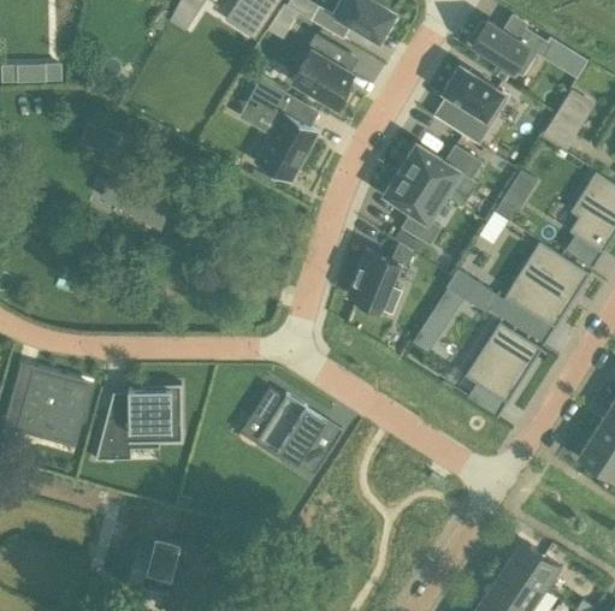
[(254,0),(255,1),(234,35),(250,46),(281,0),(254,0)]
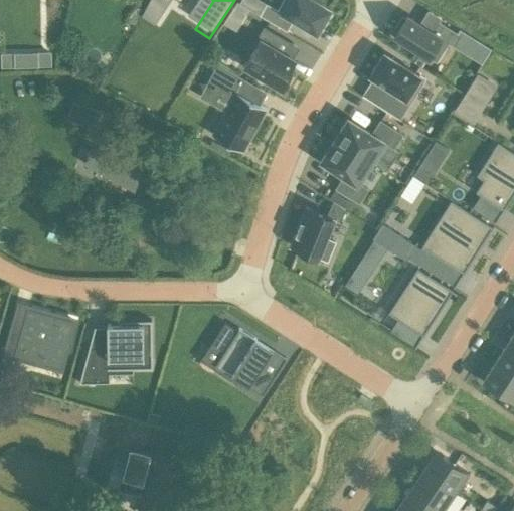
[(283,0),(276,12),(266,6),(259,18),(286,34),(293,22),(316,36),(318,31),(321,33),(330,18),(327,16),(330,12),(309,0),(283,0)]
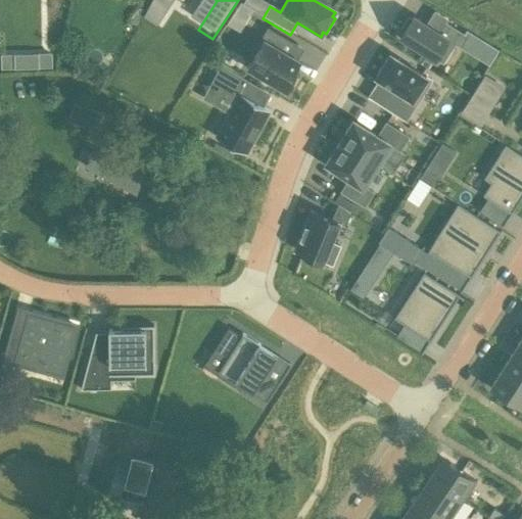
[(410,22),(407,20),(398,34),(401,36),(398,40),(441,66),(455,47),(459,50),(466,39),(444,25),(438,36),(412,18),(410,22)]
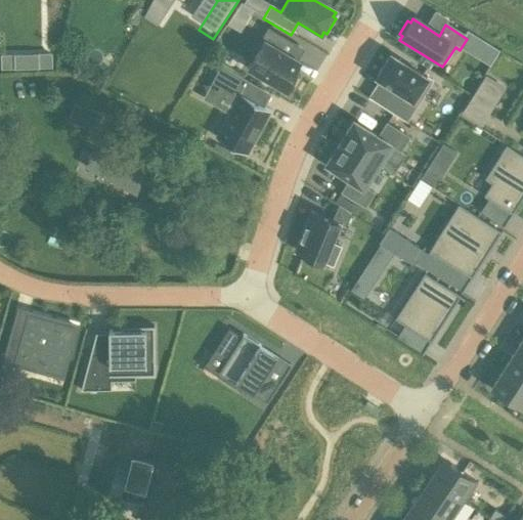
[(267,30),(255,50),(258,51),(247,71),(286,93),(296,77),(293,75),(299,65),(290,58),(297,47),(267,30)]
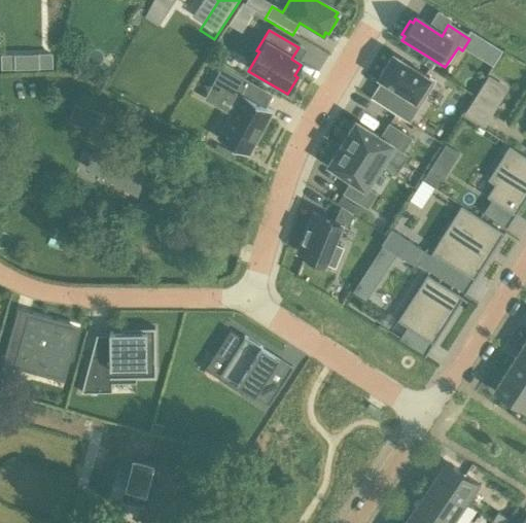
[(385,109),(408,124),(433,82),(391,57),(377,79),(381,82),(396,92),(385,109)]
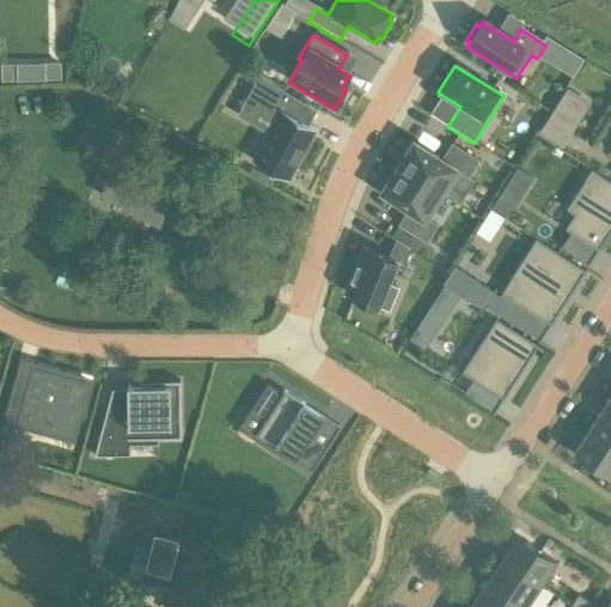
[(287,182),(315,130),(292,117),(299,103),(274,87),(254,126),(267,133),(251,163),(287,182)]
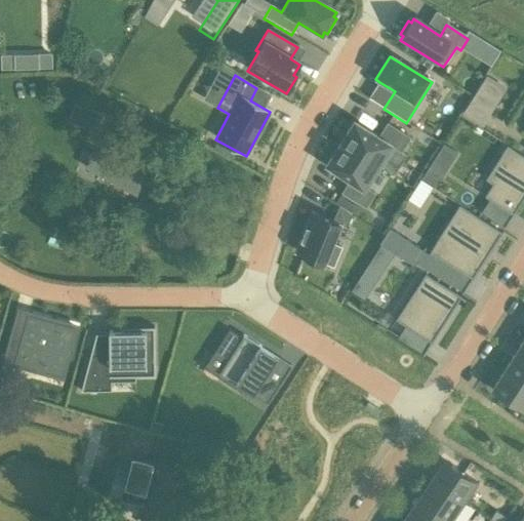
[(494,103),(477,91),(461,116),(479,127),(494,103)]
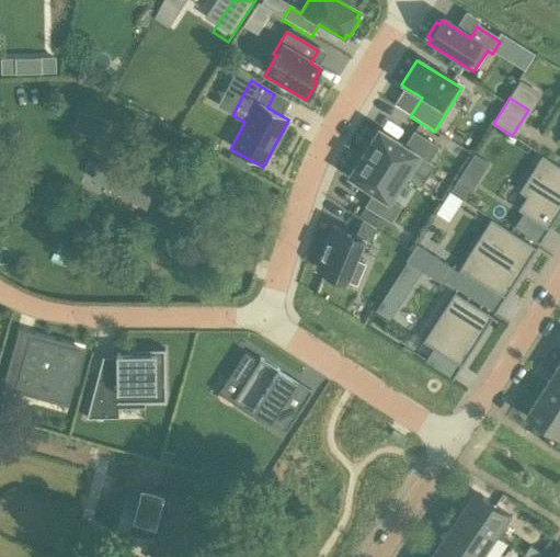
[(420,160),(427,165),(437,150),(413,135),(404,148),(377,131),(363,155),(406,182),(420,160)]
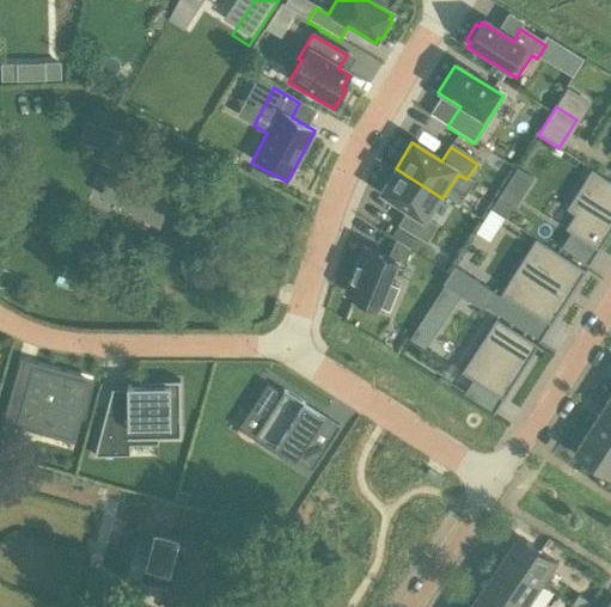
[(426,245),(434,231),(426,225),(443,198),(396,169),(379,195),(408,213),(398,227),(426,245)]
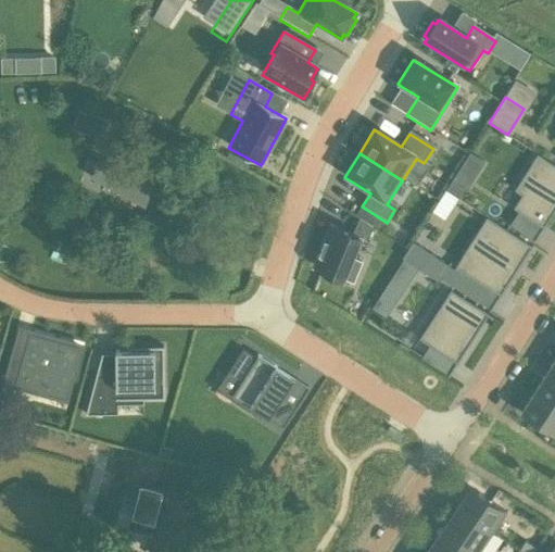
[(521,197),(513,210),(543,229),(551,217),(547,215),(554,203),(554,166),(537,155),(514,191),(521,197)]
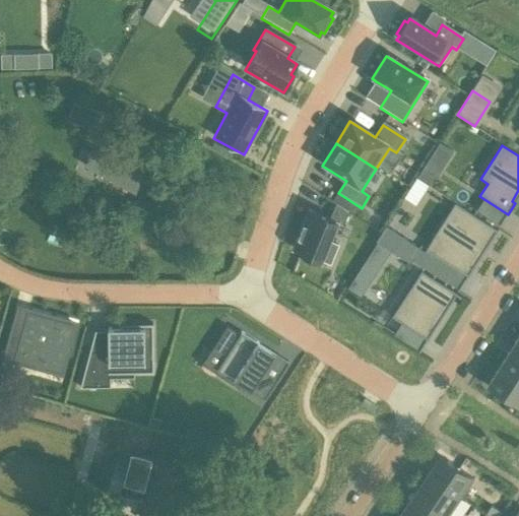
[(90,151),(84,169),(137,188),(143,171),(90,151)]
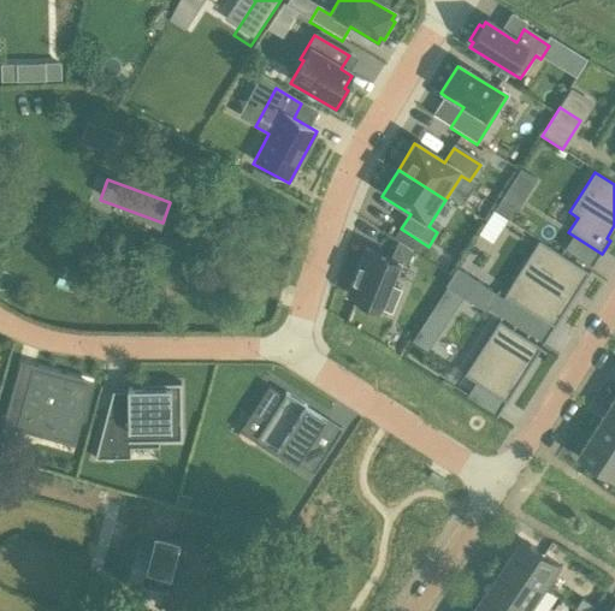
[(389,261),(366,251),(347,298),(390,316),(400,292),(389,288),(398,265),(406,268),(412,255),(396,245),(389,261)]
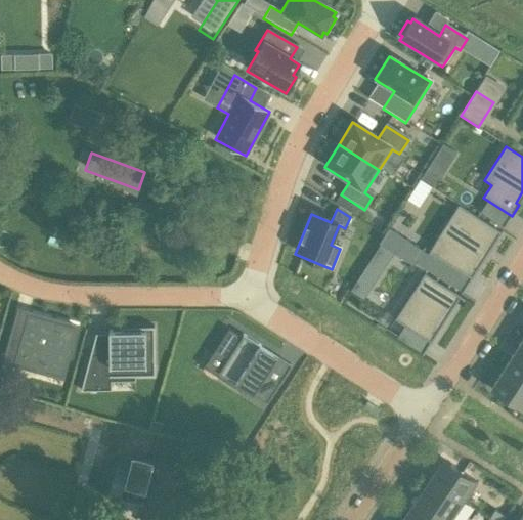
[(435,257),(471,280),(478,269),(475,267),(482,256),(491,249),(500,234),(465,211),(435,257)]
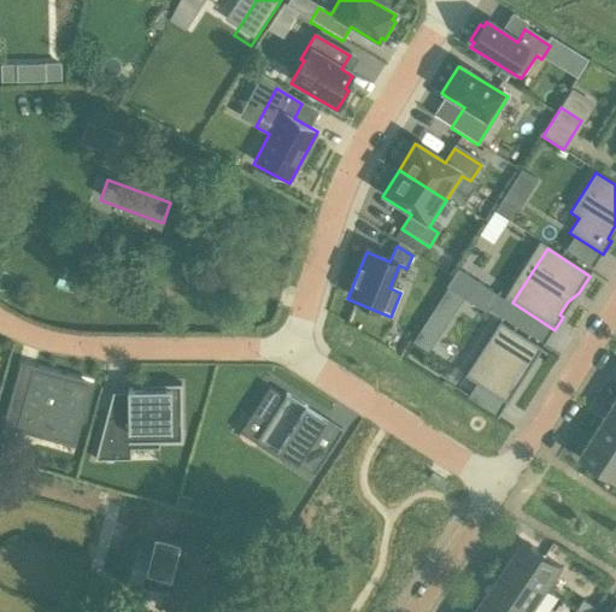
[(486,315),(497,296),(457,271),(445,289),(486,315)]
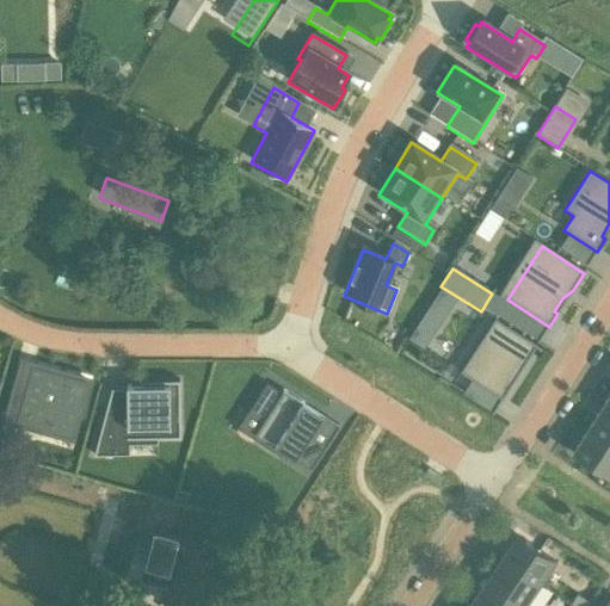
[(460,373),(501,400),(510,388),(506,385),(516,371),(525,363),(537,346),(494,319),(460,373)]
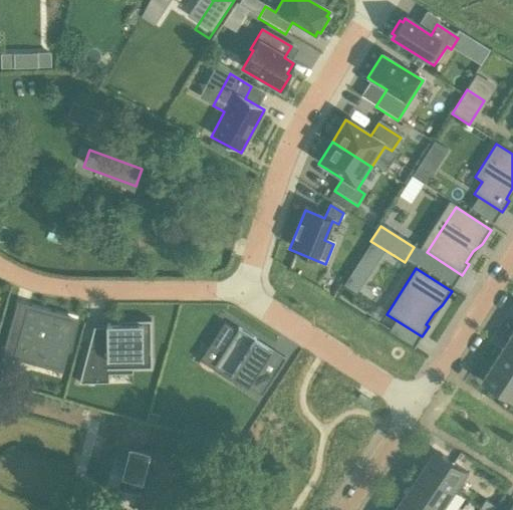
[(57,369),(57,370),(59,370),(72,322),(71,322),(70,322),(25,310),(12,358),(13,358),(13,357),(57,369)]
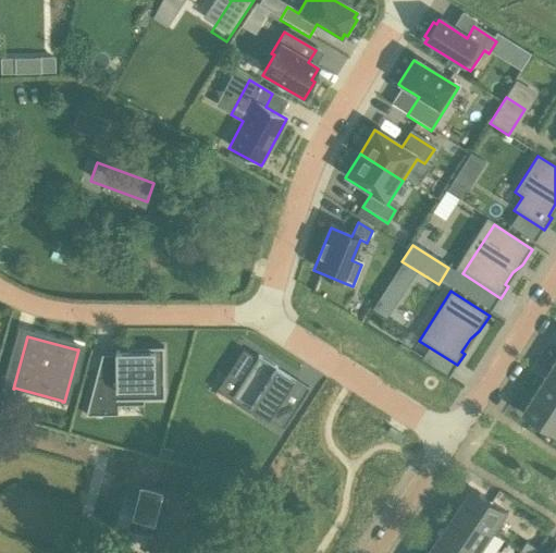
[(95,418),(94,403),(163,402),(162,349),(128,349),(128,354),(114,354),(114,379),(95,379),(85,418),(95,418)]
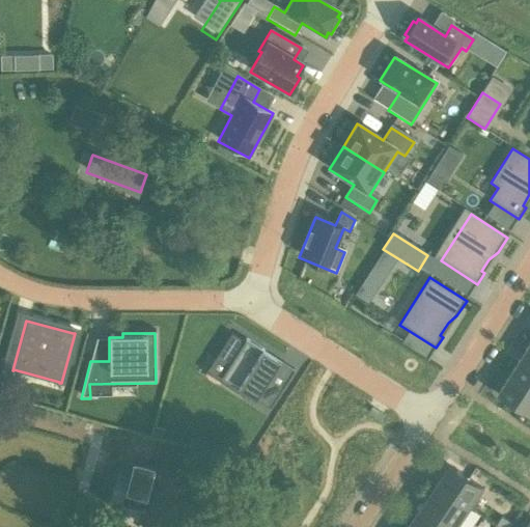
[(230,335),(213,363),(215,364),(216,361),(228,368),(221,380),(269,411),(281,391),(268,383),(280,363),(245,341),(244,343),(230,335)]
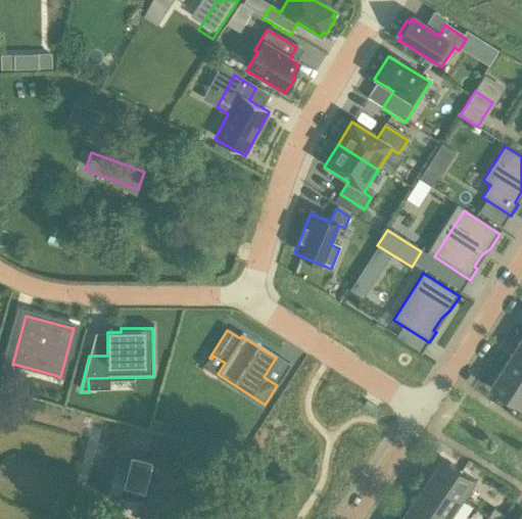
[(521,338),(513,352),(521,358),(521,338)]
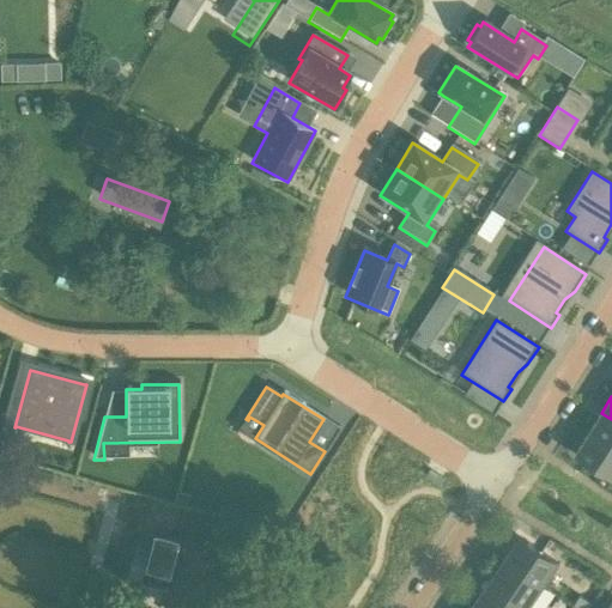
[(611,419),(601,413),(588,435),(611,450),(611,419)]
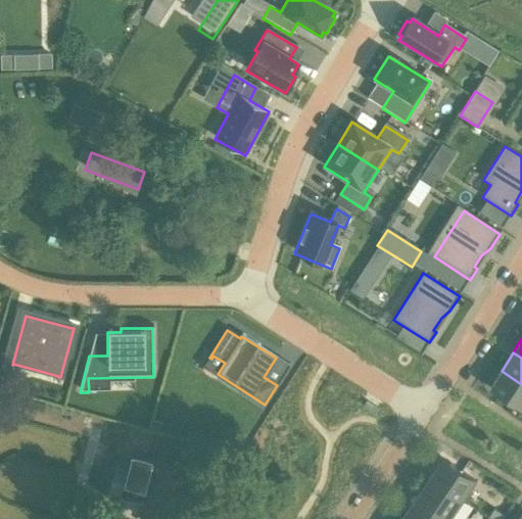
[(489,390),(521,411),(521,384),(502,371),(489,390)]
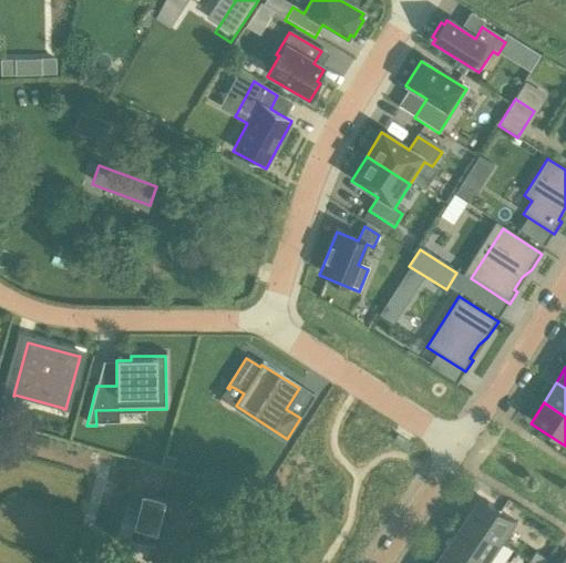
[(464,521),(502,546),(515,525),(479,500),(464,521)]
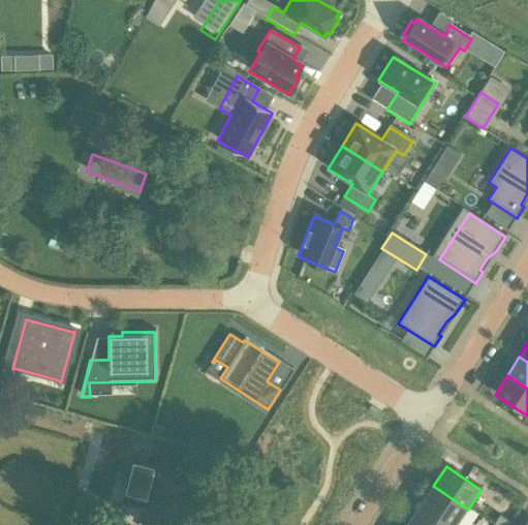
[(146,502),(150,485),(153,472),(151,471),(131,467),(124,497),(146,502)]
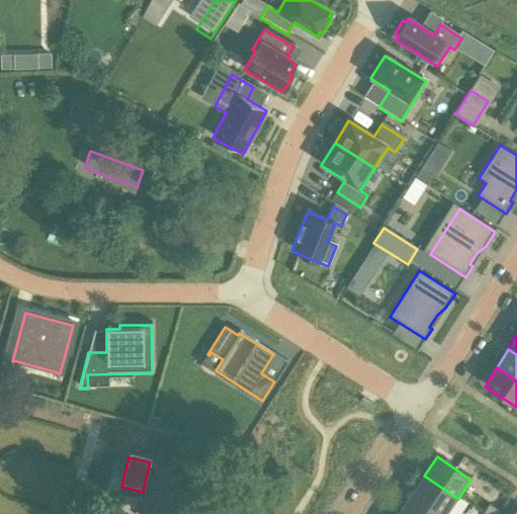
[(458,499),(424,476),(412,494),(441,513),(448,513),(458,499)]
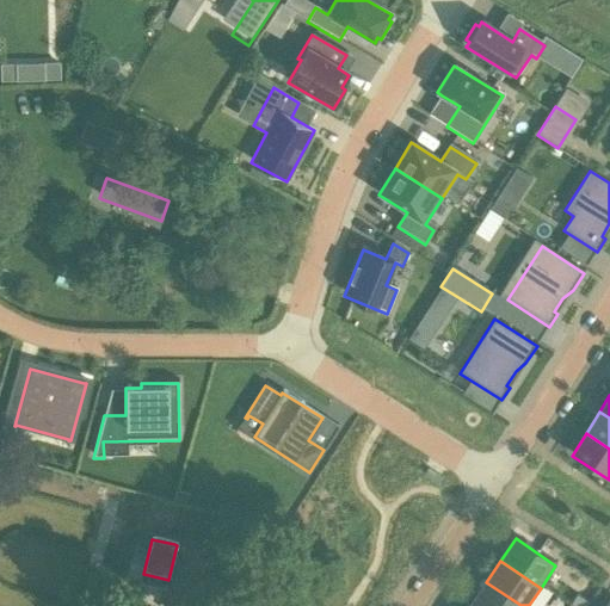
[(521,605),(486,582),(472,603),(475,605),(521,605)]
